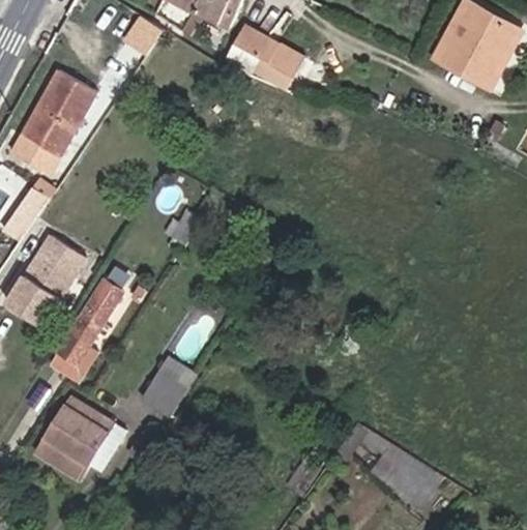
[(173,0),(193,9),(198,0),(173,0)]
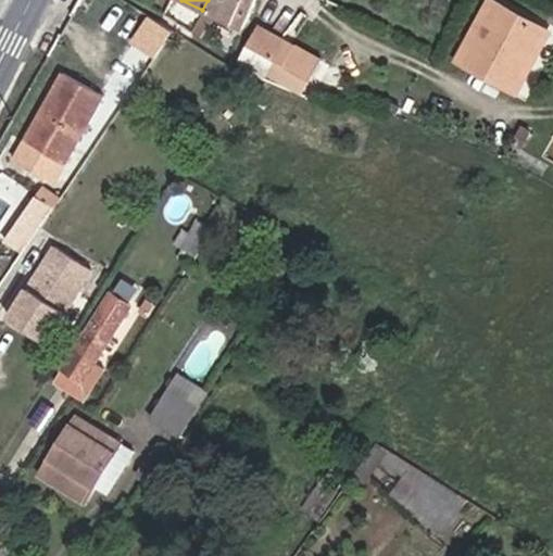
[(208,0),(202,10),(239,30),(253,0),(208,0)]
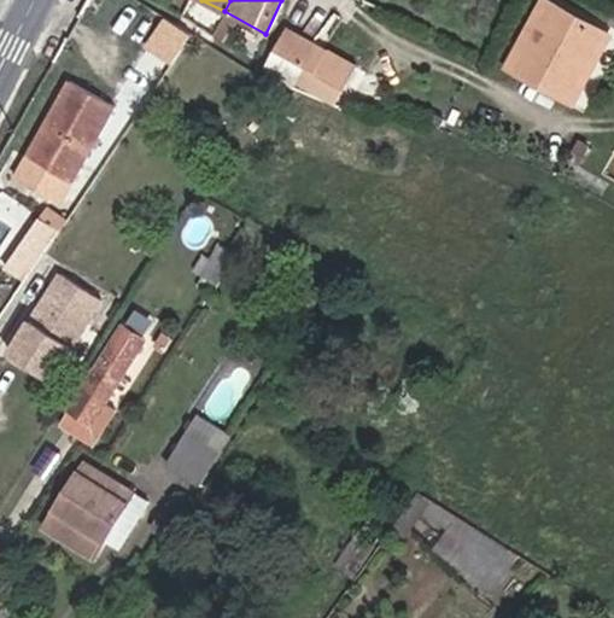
[(565,97),(585,58),(597,36),(549,7),(515,68),(565,97)]
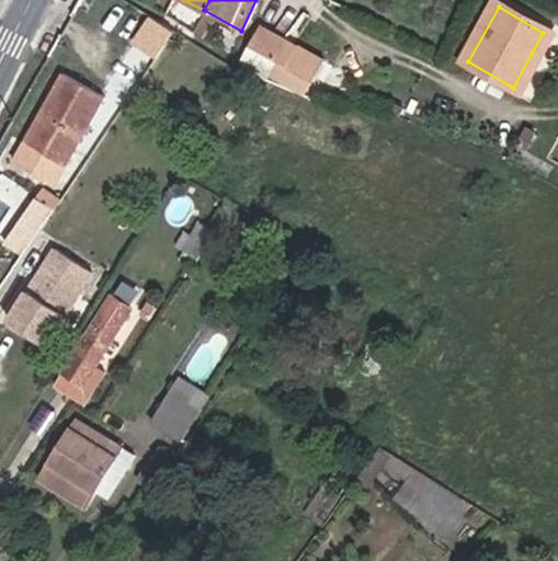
[(260,24),(250,45),(275,59),(285,65),(284,67),(310,81),(323,58),(283,36),(260,24)]
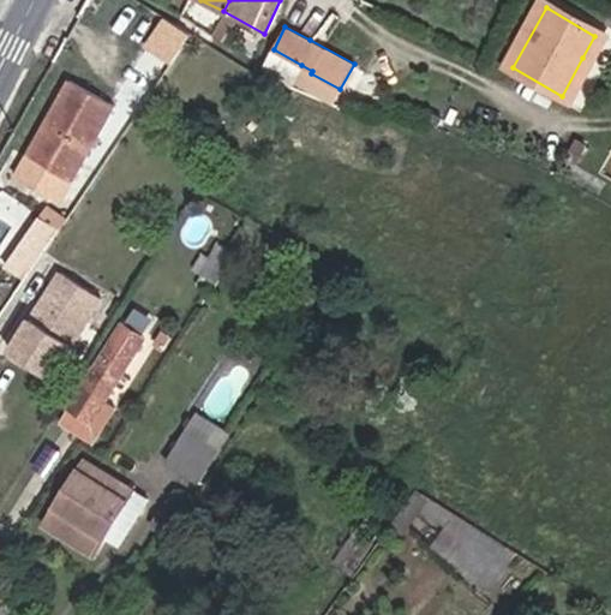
[(594,36),(582,58),(591,61),(601,40),(594,36)]
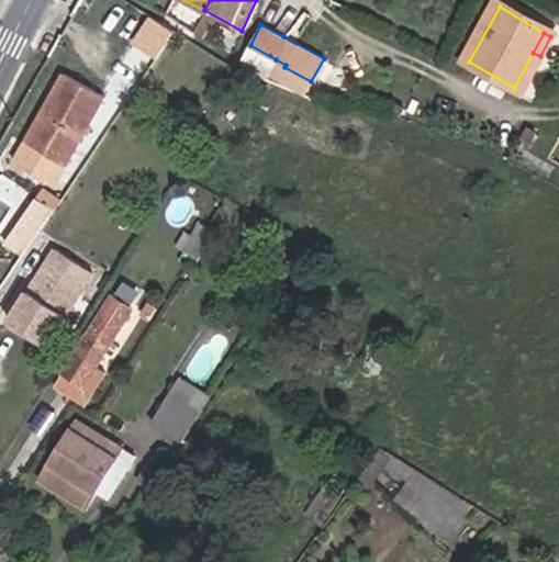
[(63,166),(102,97),(60,72),(21,142),(63,166)]
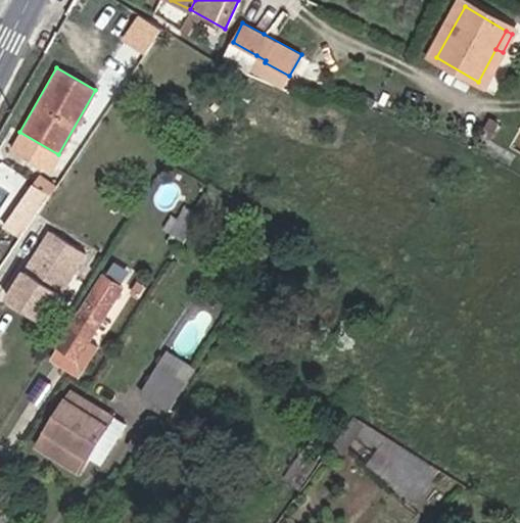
[(35,327),(81,255),(49,236),(4,306),(35,327)]
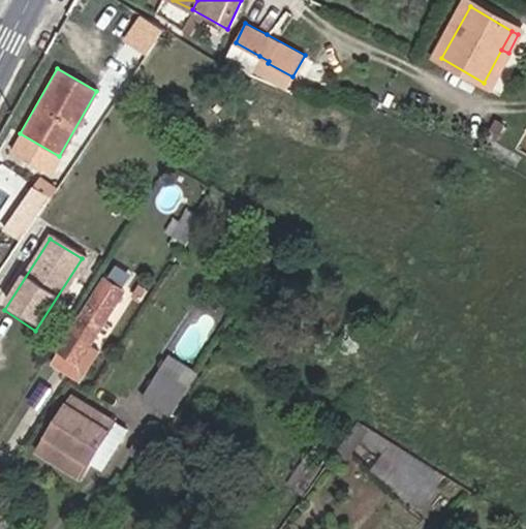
[(124,287),(137,266),(119,254),(105,275),(124,287)]
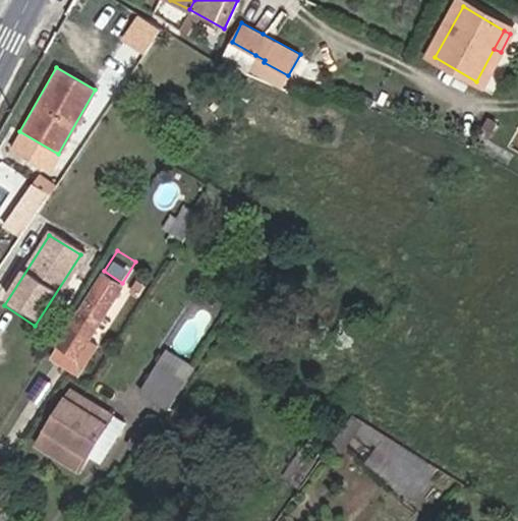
[(55,344),(57,345),(74,356),(75,356),(120,287),(100,274),(55,344)]
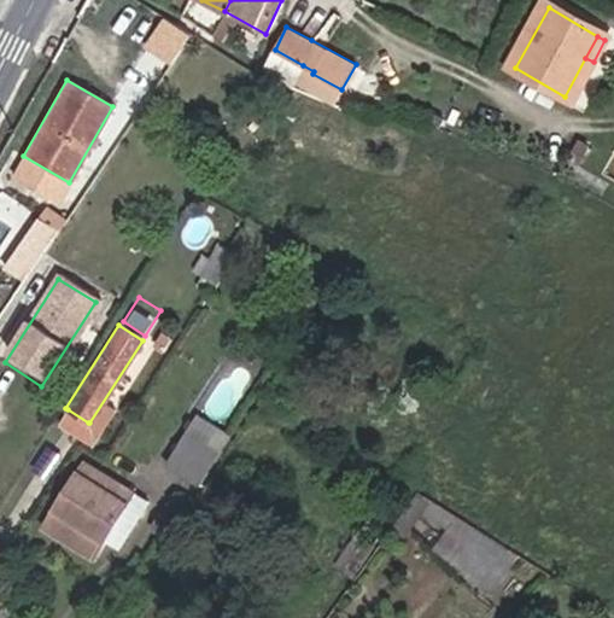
[(88,423),(68,409),(58,424),(79,437),(88,423)]
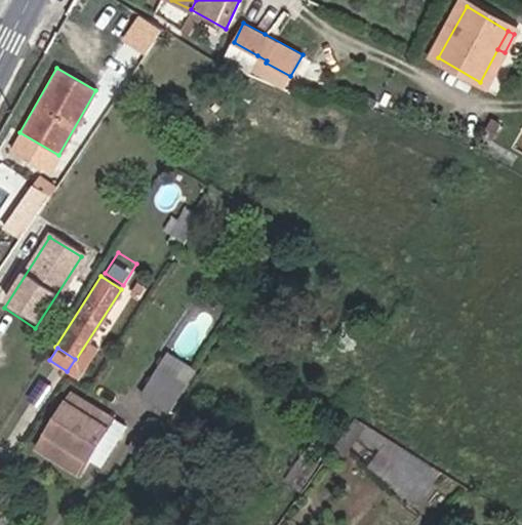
[(182,386),(158,369),(143,394),(167,409),(182,386)]
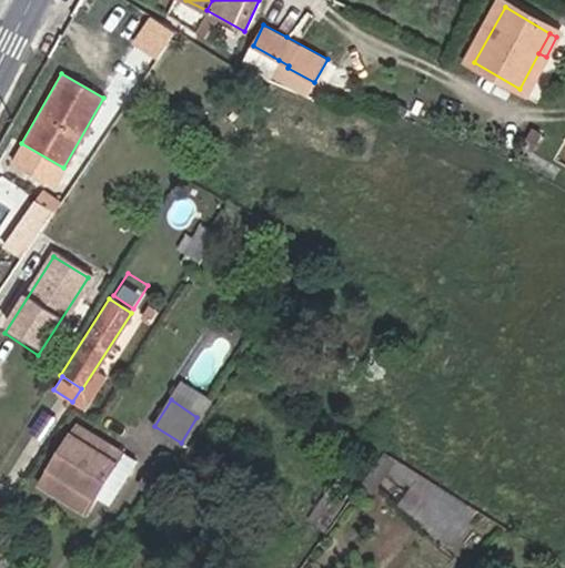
[(77,424),(39,484),(83,513),(108,474),(121,483),(135,462),(77,424)]
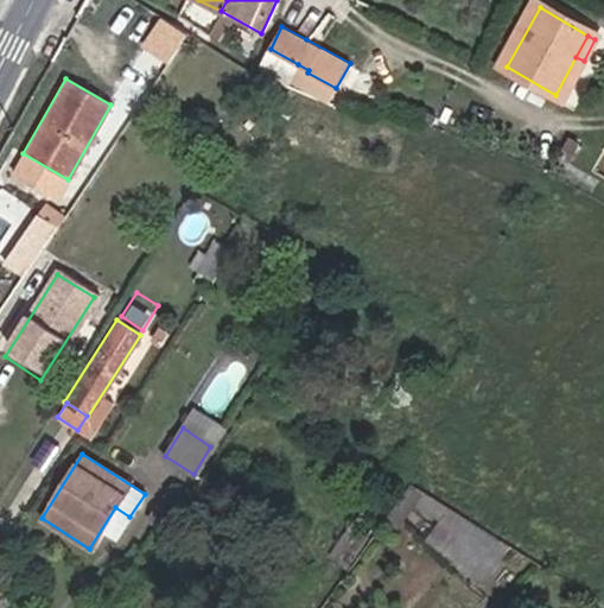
[(409,483),(383,519),(394,527),(411,506),(438,524),(426,539),(481,581),(501,555),(442,518),(447,507),(409,483)]
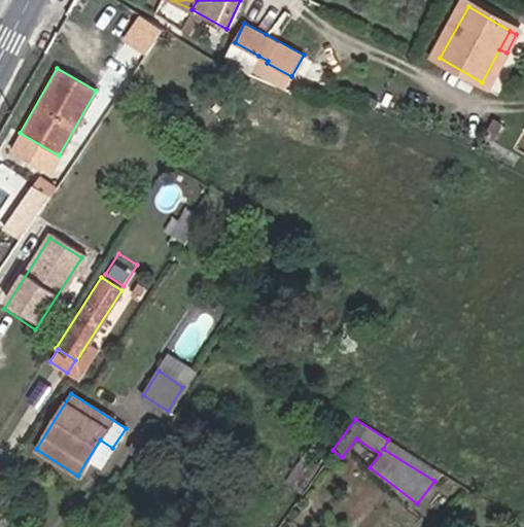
[(297,490),(315,465),(303,456),(284,481),(297,490)]
